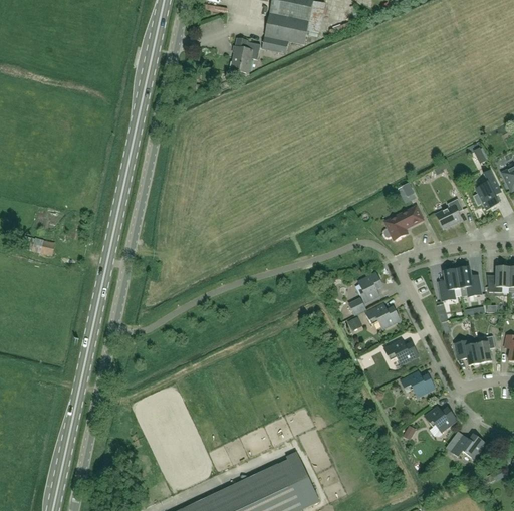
[(307,29),(313,0),(271,0),(262,47),(286,52),(288,40),(304,43),(307,29)]
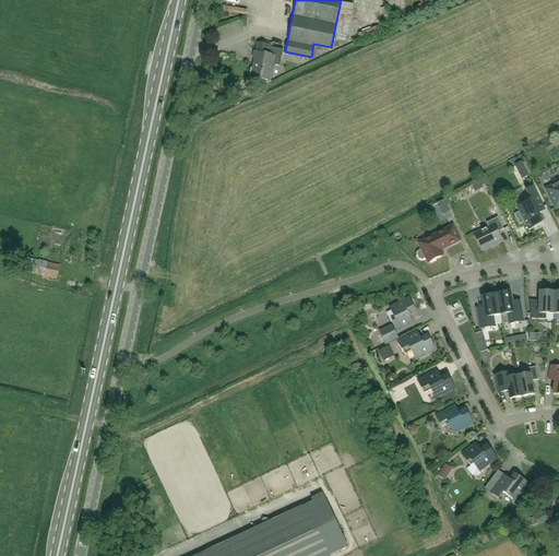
[(254,48),(253,56),(257,56),(256,60),(254,60),(253,66),(251,66),(250,74),(251,74),(271,79),(274,62),(281,63),(284,47),(271,45),(271,43),(259,39),(257,49),(254,48)]
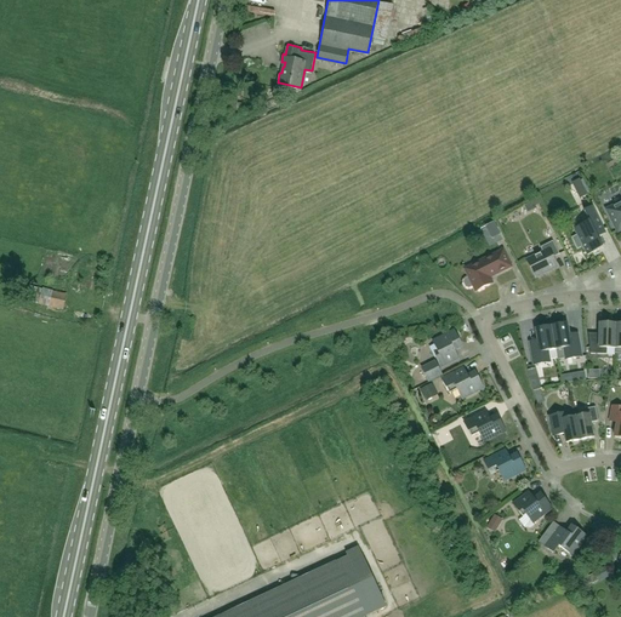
[(620,198),(607,206),(617,229),(620,227),(620,198)]
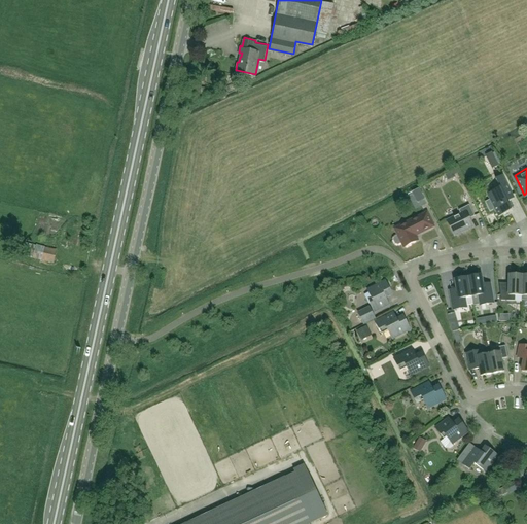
[(491,207),(494,205),(498,214),(512,208),(506,197),(513,194),(502,173),(495,176),(499,183),(495,184),(497,186),(487,191),(490,198),(487,200),(491,207)]
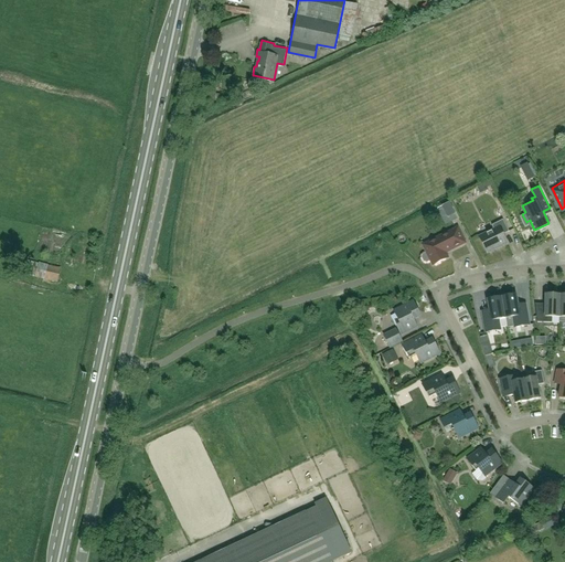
[(451,201),(439,205),(444,215),(455,212),(451,201)]
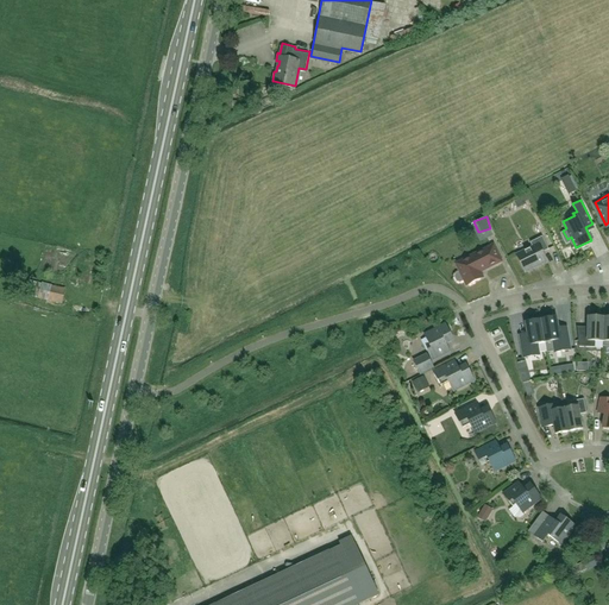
[(525,269),(547,258),(542,250),(548,246),(542,233),(531,239),(532,244),(516,251),(525,269)]
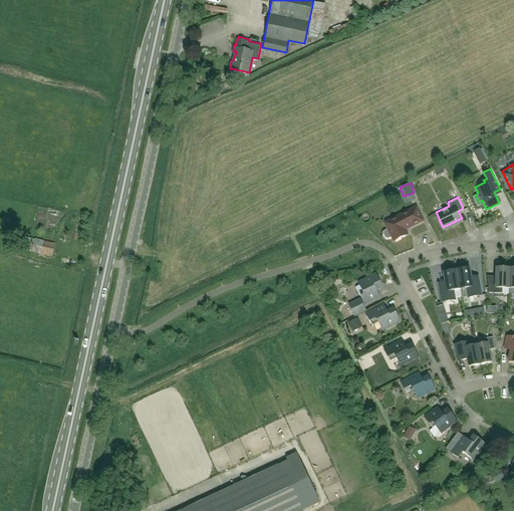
[(383,231),(386,235),(389,236),(392,234),(394,238),(408,231),(405,227),(423,218),(417,205),(384,220),(389,227),(384,229),(383,231)]
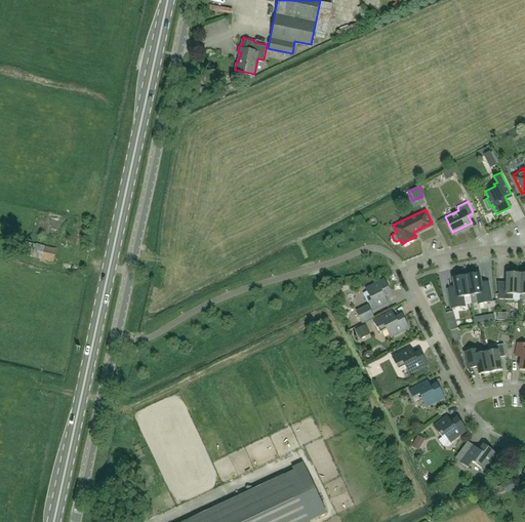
[(38,214),(38,228),(50,228),(50,214),(38,214)]
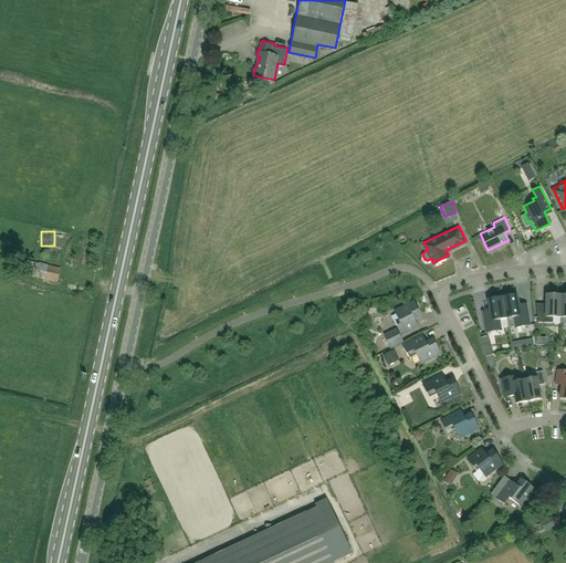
[(48,262),(39,260),(39,261),(28,258),(27,266),(25,266),(24,272),(34,274),(34,275),(45,278),(45,277),(59,280),(61,267),(48,263),(48,262)]
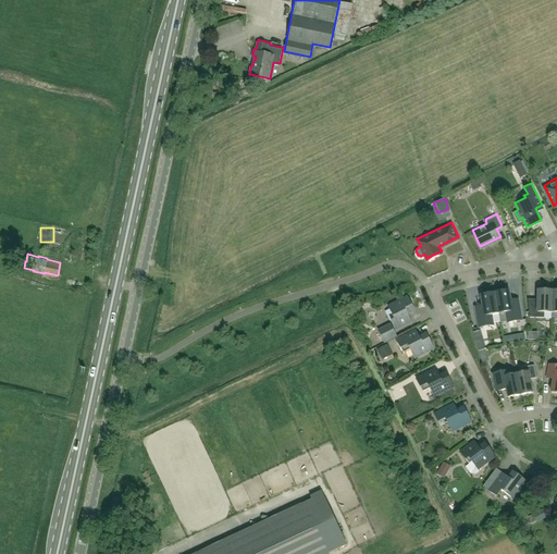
[(510,298),(509,287),(495,290),(498,311),(500,321),(507,320),(522,317),(518,296),(510,298)]
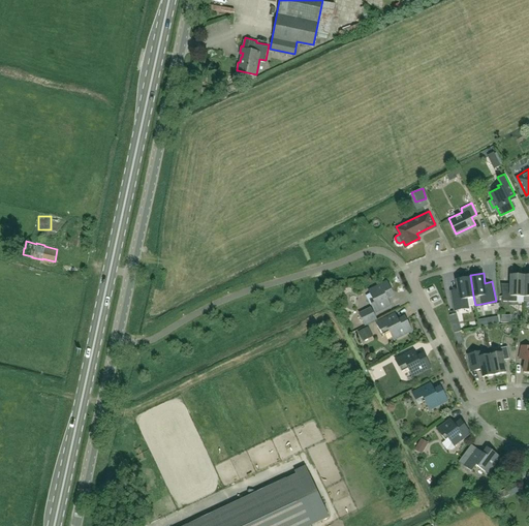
[(503,299),(517,299),(517,294),(524,295),(525,274),(511,273),(511,282),(501,281),(503,299)]
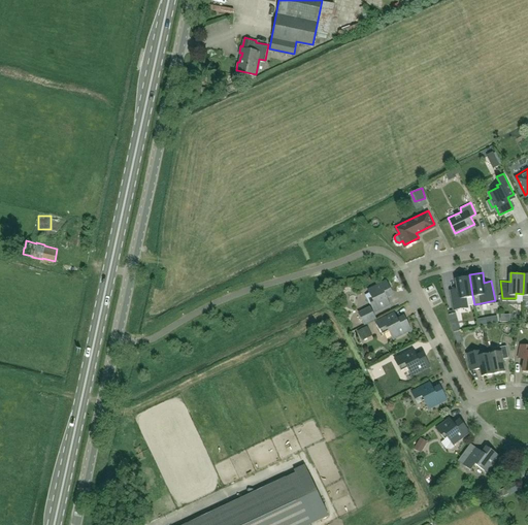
[(454,307),(467,305),(466,296),(472,295),(469,274),(456,277),(458,287),(451,288),(454,307)]
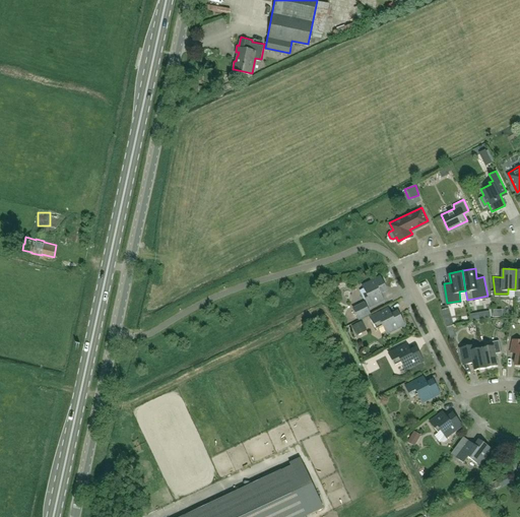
[(369,297),(366,298),(370,305),(384,298),(381,291),(387,287),(380,274),(363,283),(369,297)]
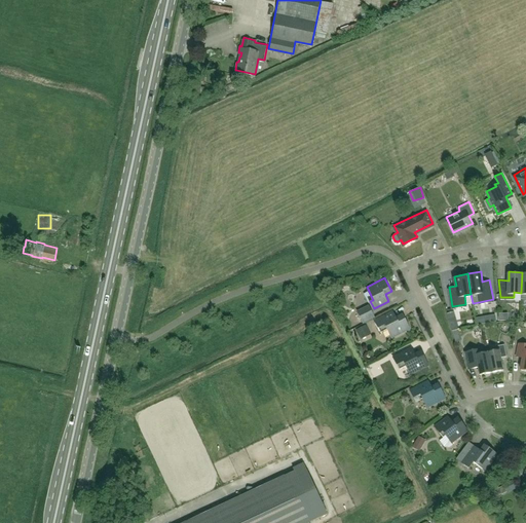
[(374,314),(369,304),(358,309),(363,321),(374,314)]
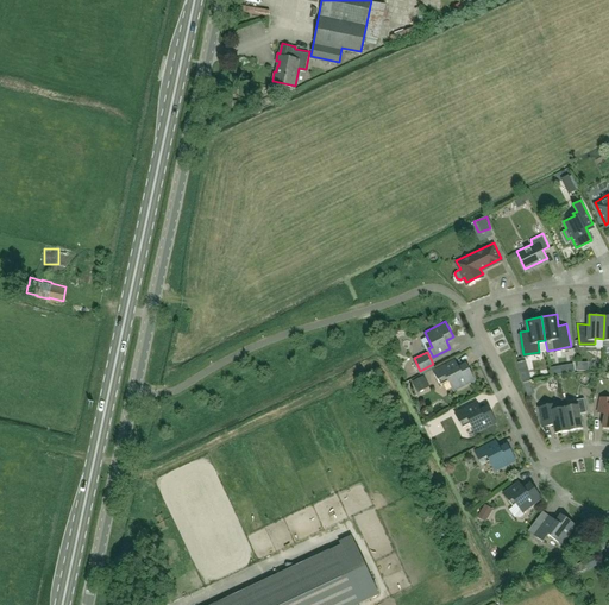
[(475,378),(466,361),(458,365),(454,358),(433,369),(440,383),(449,379),(453,388),(475,378)]
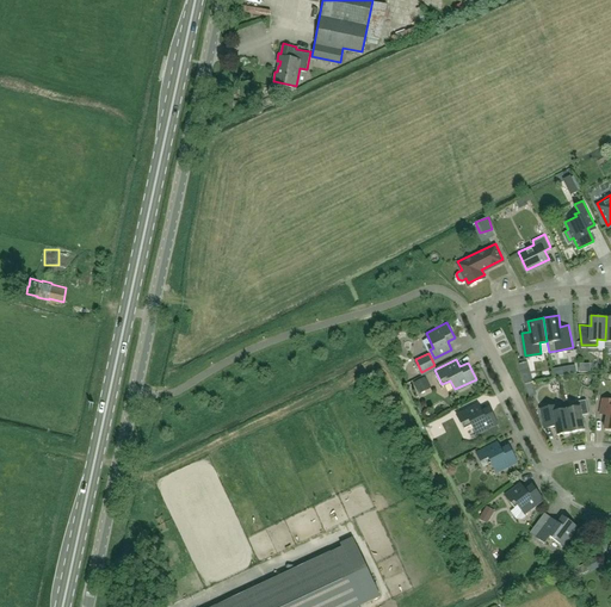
[(412,398),(431,389),(424,377),(406,388),(412,398)]
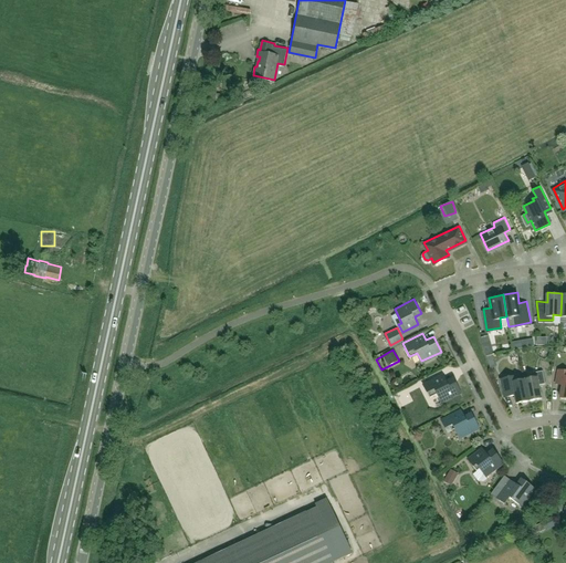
[(563,383),(561,396),(565,396),(565,368),(558,367),(556,382),(563,383)]
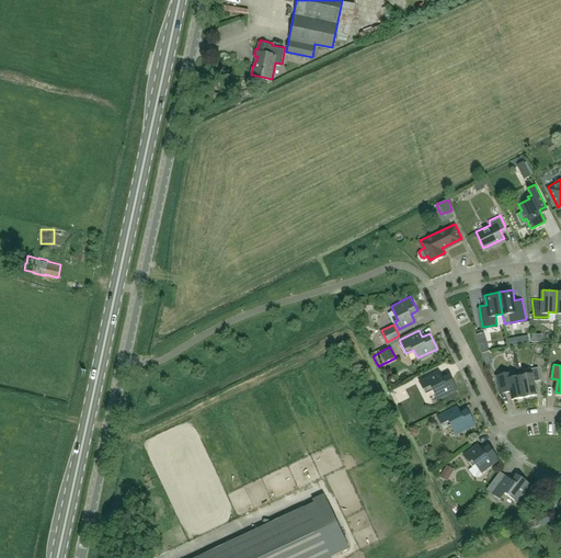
[(525,367),(526,373),(519,374),(524,395),(537,393),(534,379),(540,378),(538,365),(525,367)]
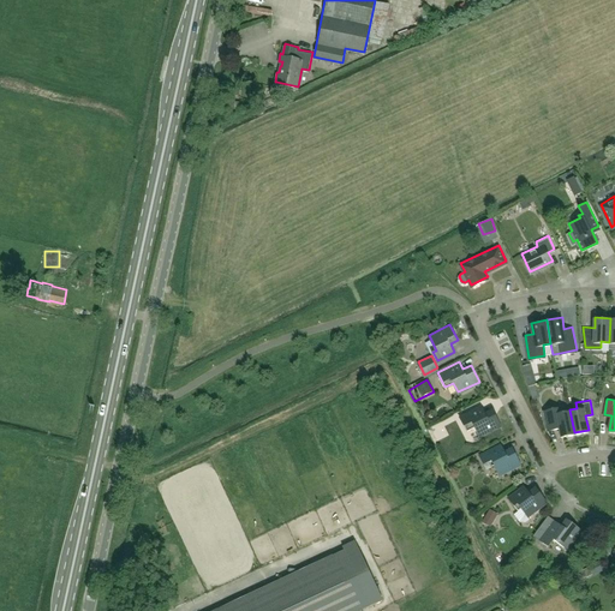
[(475,425),(479,435),(501,424),(493,408),(485,412),(481,405),(460,415),(467,430),(475,425)]
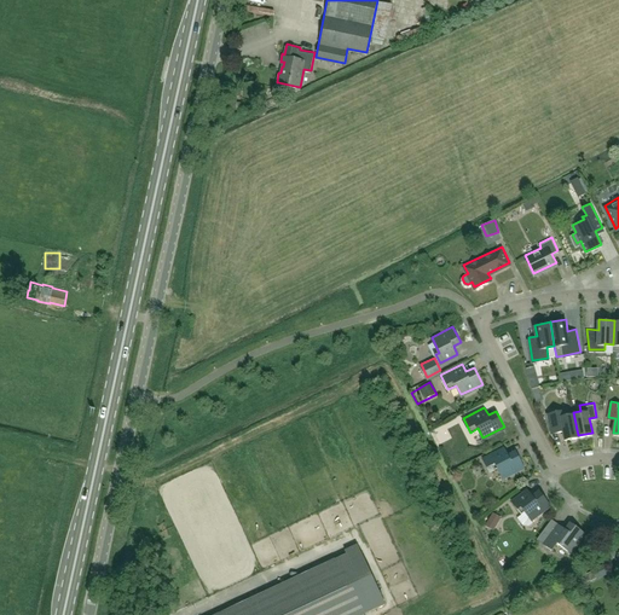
[(562,427),(565,439),(578,435),(573,412),(567,413),(566,408),(547,412),(550,427),(559,424),(562,427)]
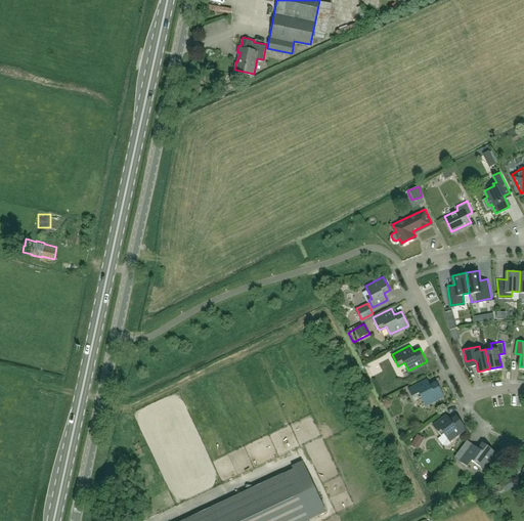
[(427,378),(408,387),(412,394),(419,390),(426,403),(443,394),(436,381),(430,384),(427,378)]
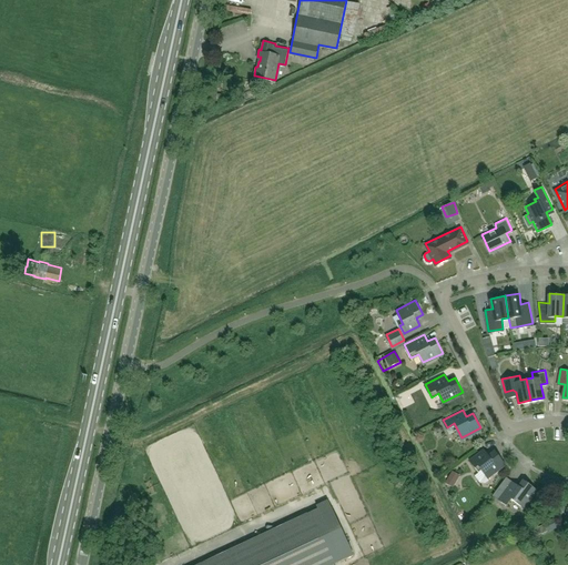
[(484,447),(469,458),(478,471),(482,468),(487,476),(505,463),(495,450),(488,454),(484,447)]
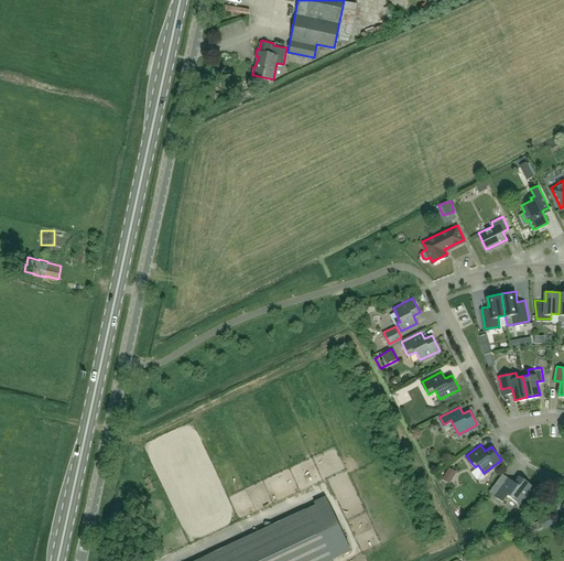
[(502,472),(489,489),(502,499),(507,493),(520,503),(533,485),(520,475),(516,482),(502,472)]
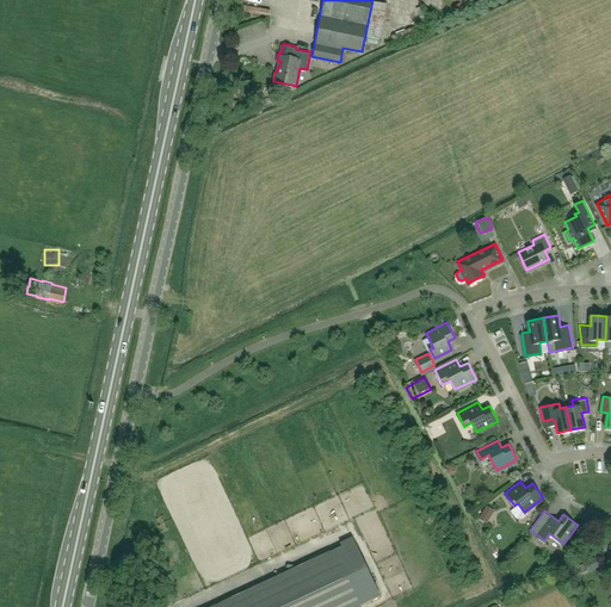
[(359,606),(358,604),(380,594),(352,536),(340,542),(343,545),(209,606),(359,606)]
